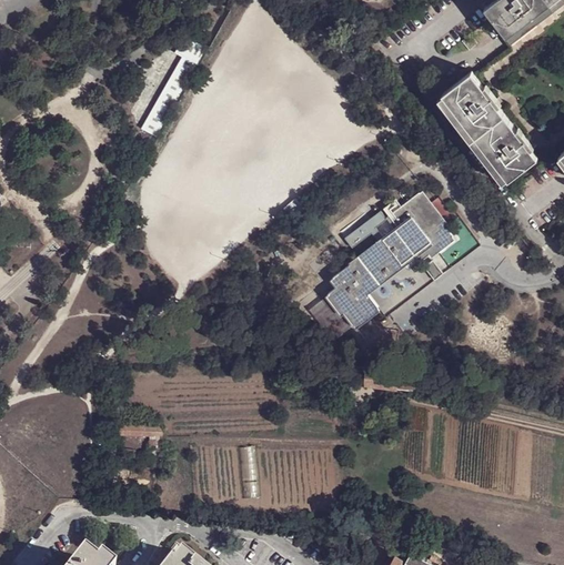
[(491,0),(480,9),(502,38),(503,37),(551,0),(491,0)]
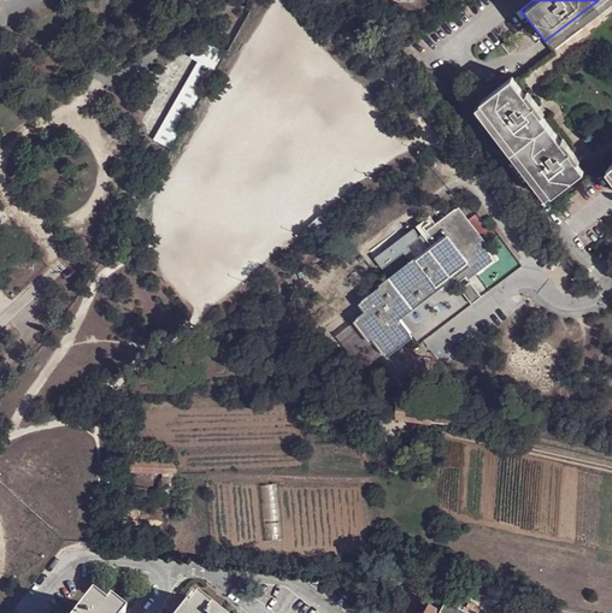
[(598,0),(546,40),(551,46),(610,0),(598,0)]
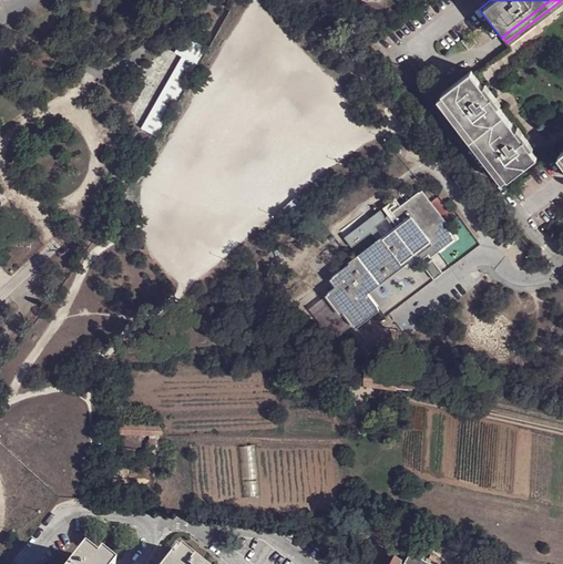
[(464,51),(474,43),(467,33),(457,41),(464,51)]
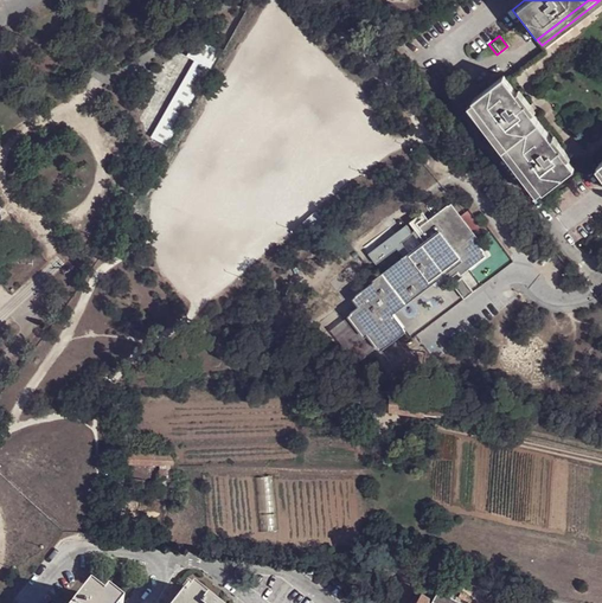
[(193,42),(183,59),(192,63),(206,71),(217,53),(193,42)]
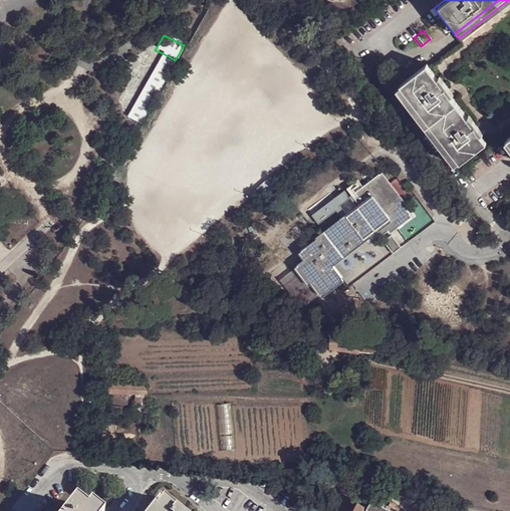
[(142,119),(175,60),(163,53),(129,112),(142,119)]
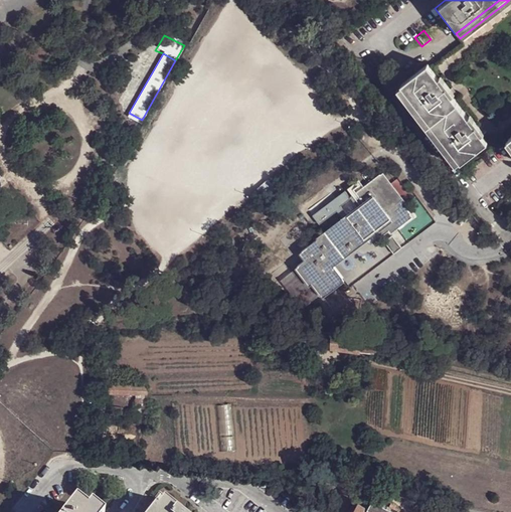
[(457,165),(483,145),(469,127),(455,109),(439,88),(426,70),(422,66),(395,87),(396,89),(456,164),(457,165)]
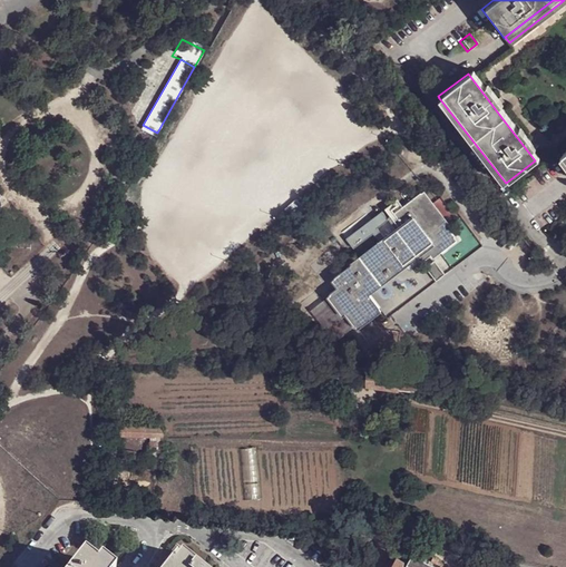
[(489,96),(474,76),(471,78),(486,97),(489,96)]
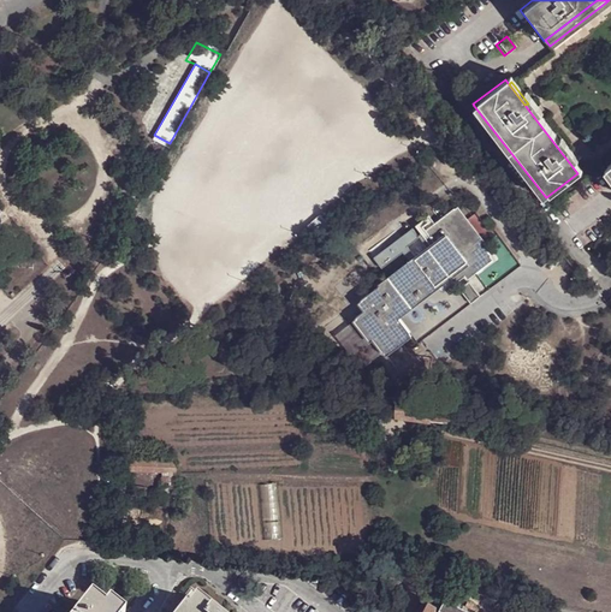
[(539,201),(545,196),(474,106),(469,110),(539,201)]
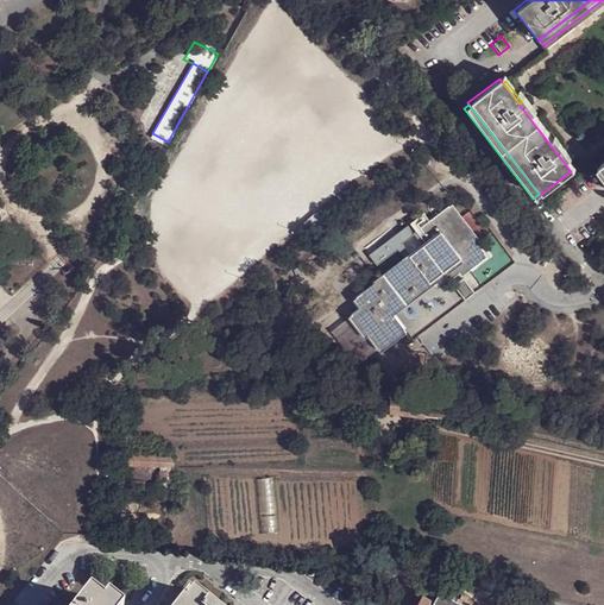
[(558,147),(541,126),(538,128),(554,150),(558,147)]
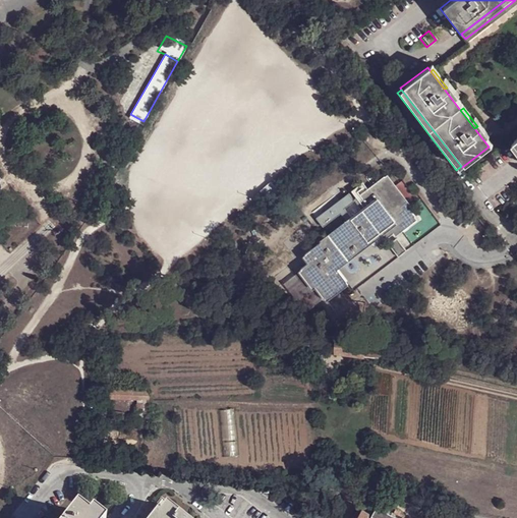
[(516,153),(510,144),(507,146),(516,158),(516,153)]
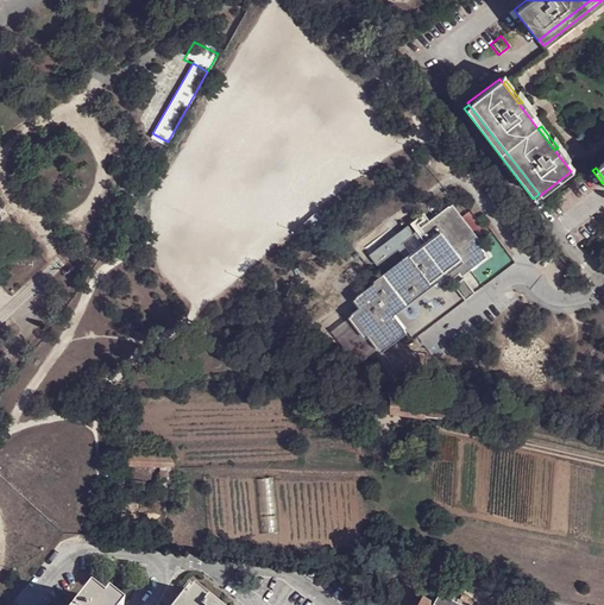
[(482,253),(445,205),(409,233),(420,245),(353,297),(354,298),(351,300),(357,308),(348,315),(376,350),(402,329),(389,313),(440,272),(447,279),(482,253)]
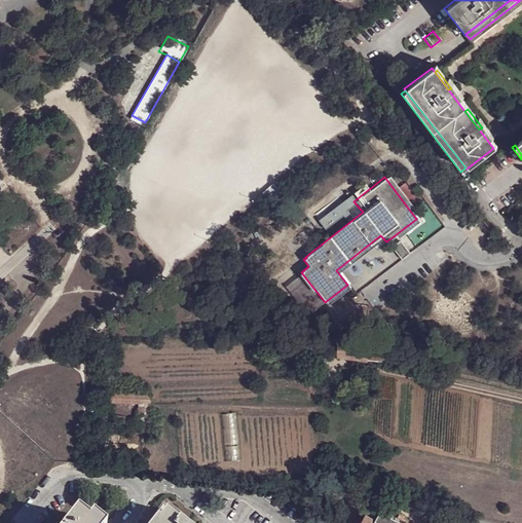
[(291,348),(305,351),(307,336),(293,335),(291,348)]
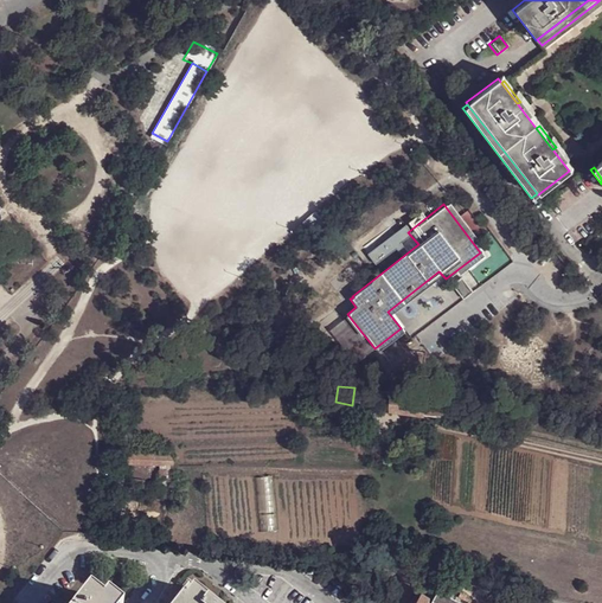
[(354,387),(352,405),(366,408),(366,405),(369,390),(354,387)]
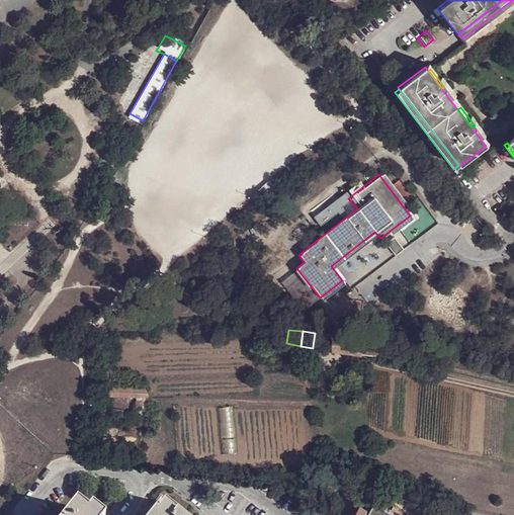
[(332,349),(331,351),(343,353),(344,340),(345,337),(334,335),(332,349)]
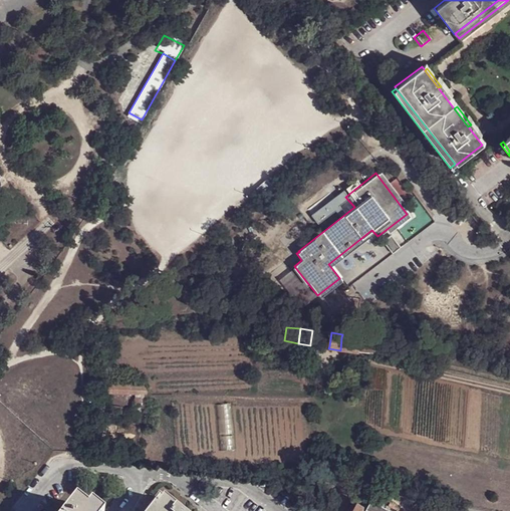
[(341,337),(340,350),(355,352),(357,339),(341,337)]
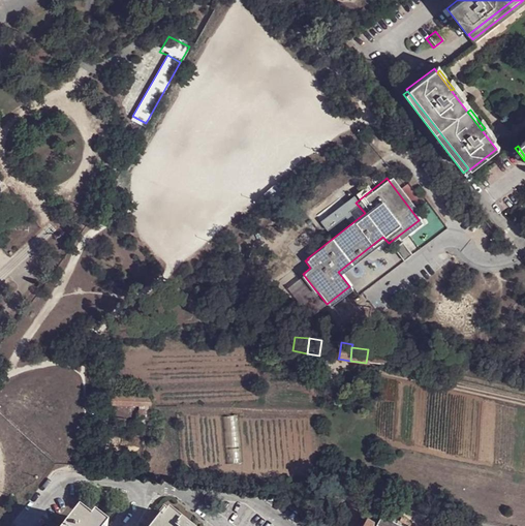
[(391,366),(403,367),(404,358),(404,354),(394,353),(391,366)]
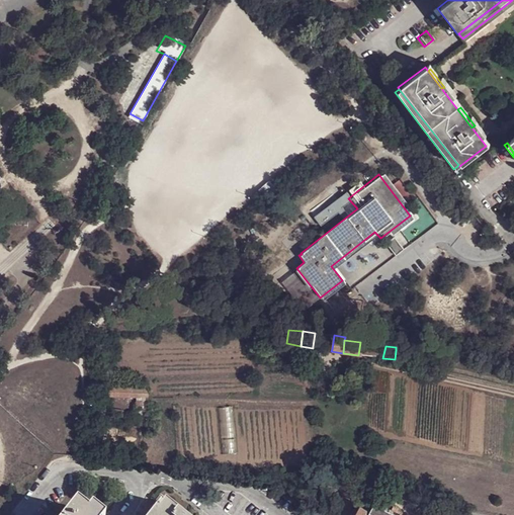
[(346,367),(335,365),(334,374),(344,376),(346,367)]
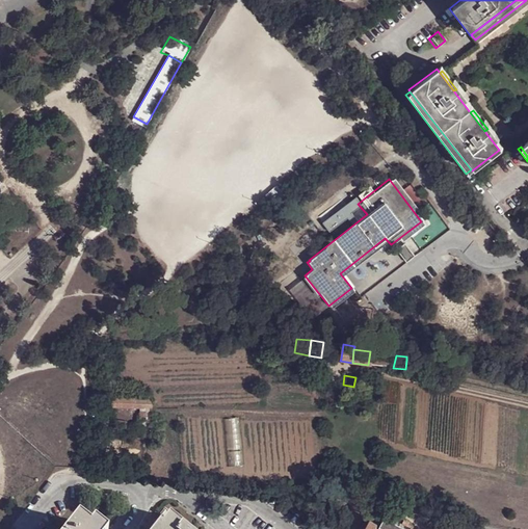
[(104,399),(104,407),(150,407),(150,400),(104,399)]
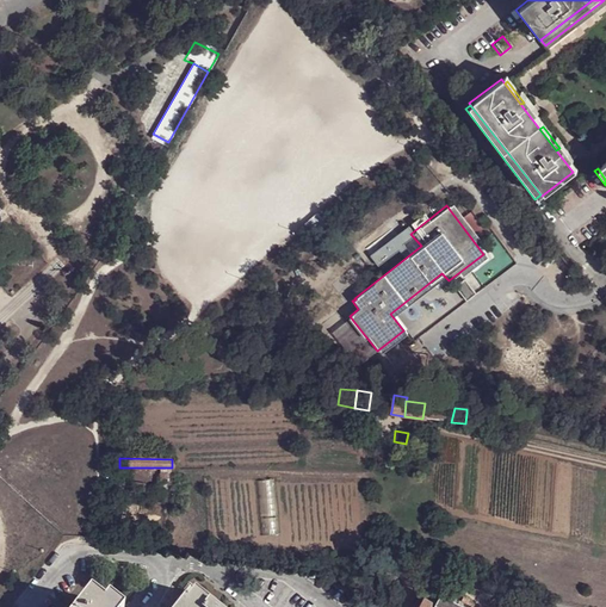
[(129,476),(119,474),(117,489),(125,490),(129,476)]
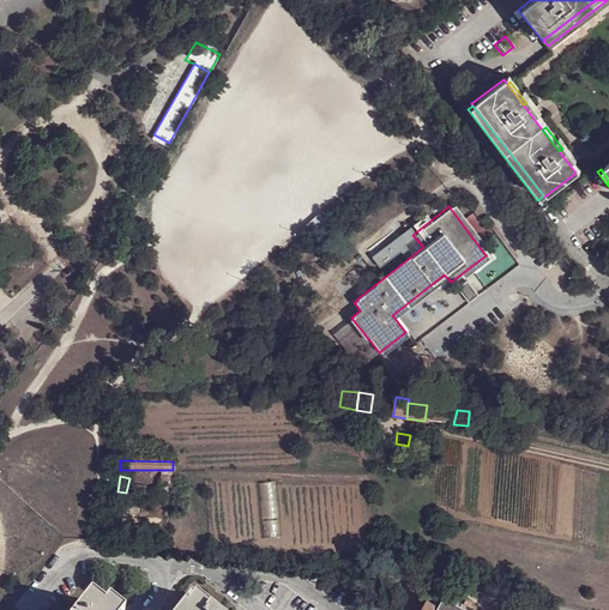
[(136,489),(134,497),(149,499),(150,490),(136,489)]
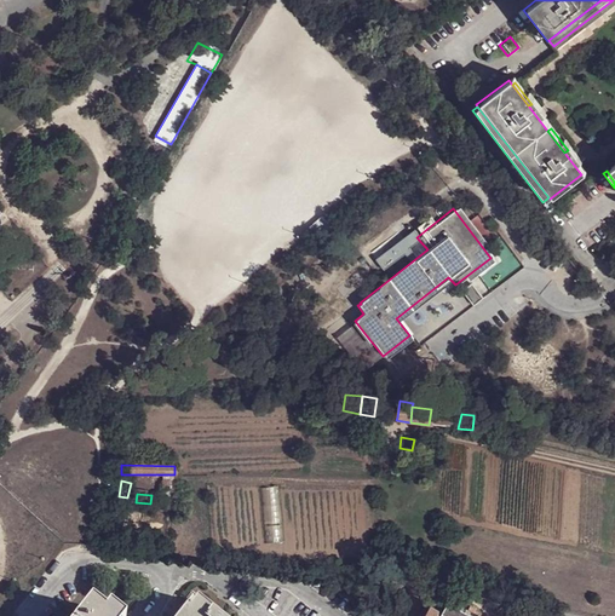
[(379,574),(378,586),(391,586),(401,587),(401,575),(379,574)]
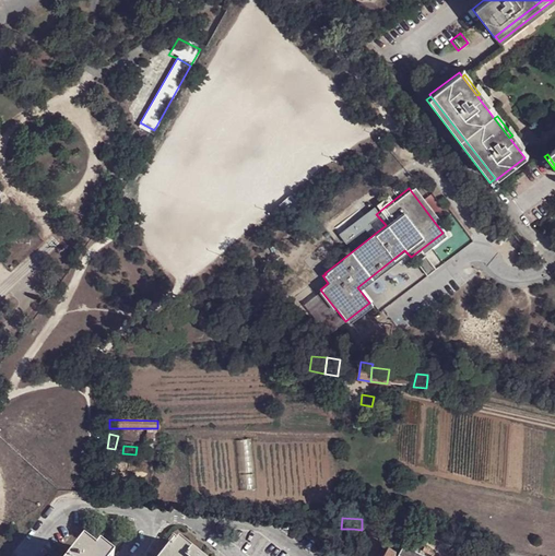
[(167,555),(175,547),(186,555),(198,555),(173,536),(157,555),(167,555)]
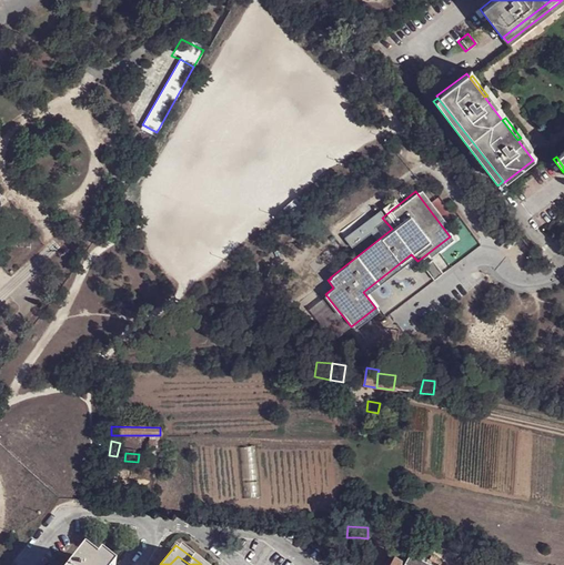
[(432,564),(410,552),(404,562),(392,556),(386,564),(432,564)]
